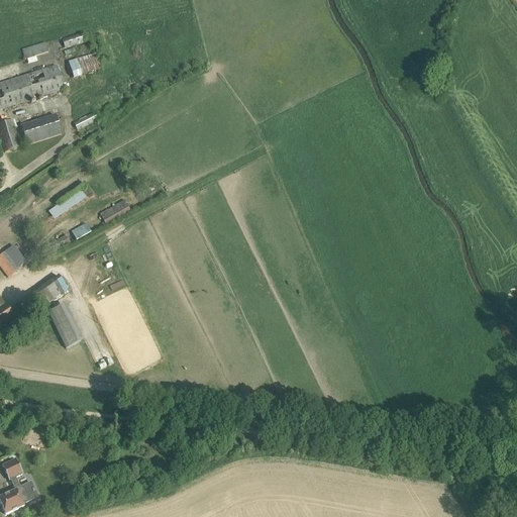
[(62,39),(65,48),(84,42),(81,33),(62,39)]
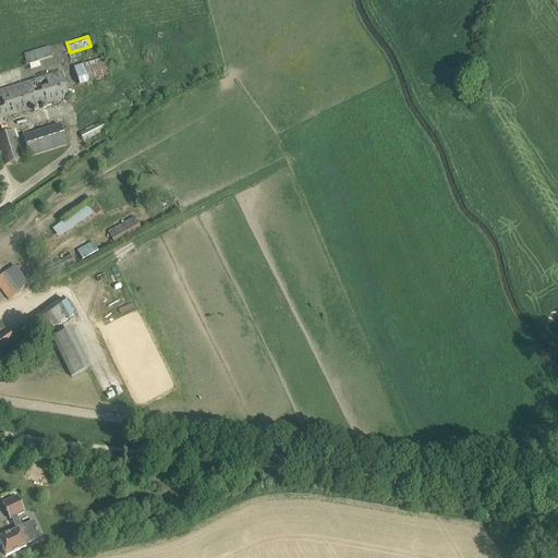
[(52,57),(48,46),(24,55),(27,65),(52,57)]
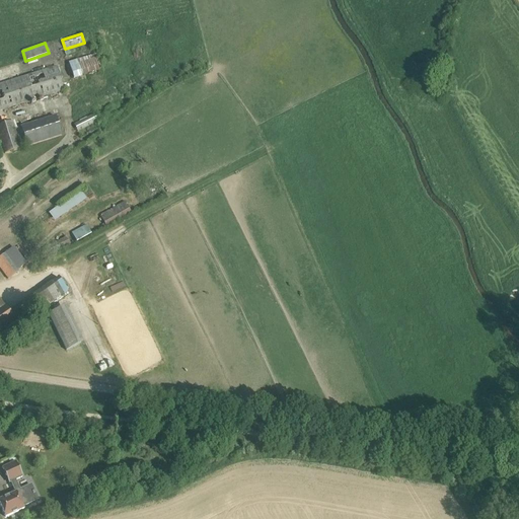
[(69,63),(76,79),(102,70),(96,53),(69,63)]
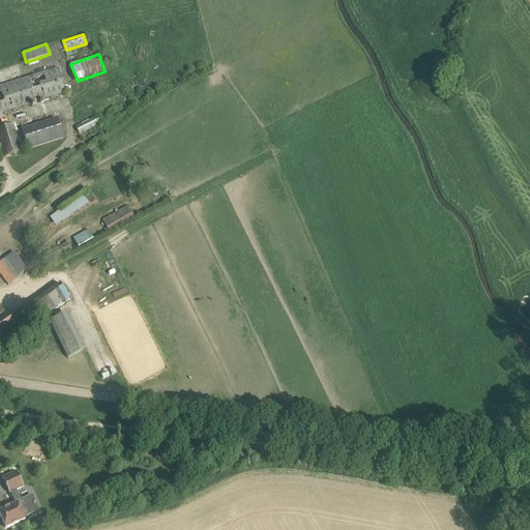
[(0,112),(65,92),(58,68),(0,86),(0,112)]
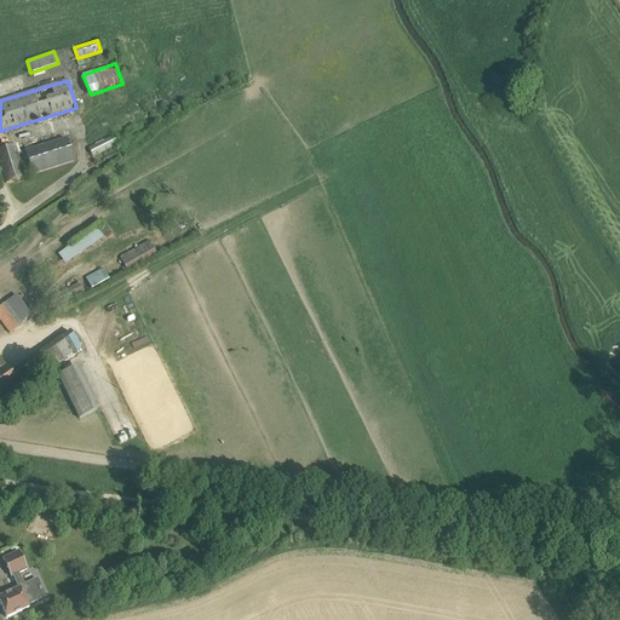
[(120,144),(115,135),(87,149),(92,158),(120,144)]
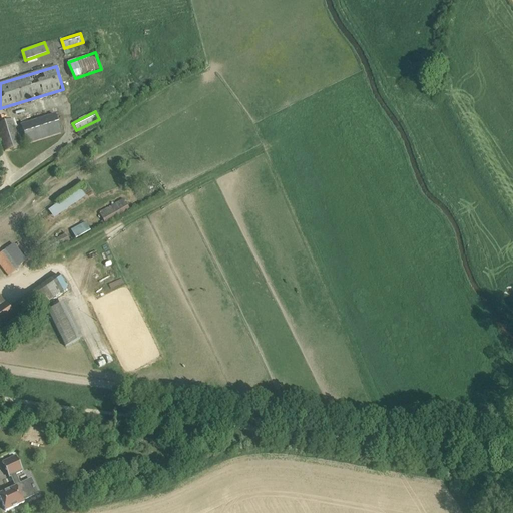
[(60,134),(54,114),(13,127),(11,120),(0,123),(0,136),(5,152),(18,148),(18,147),(60,134)]
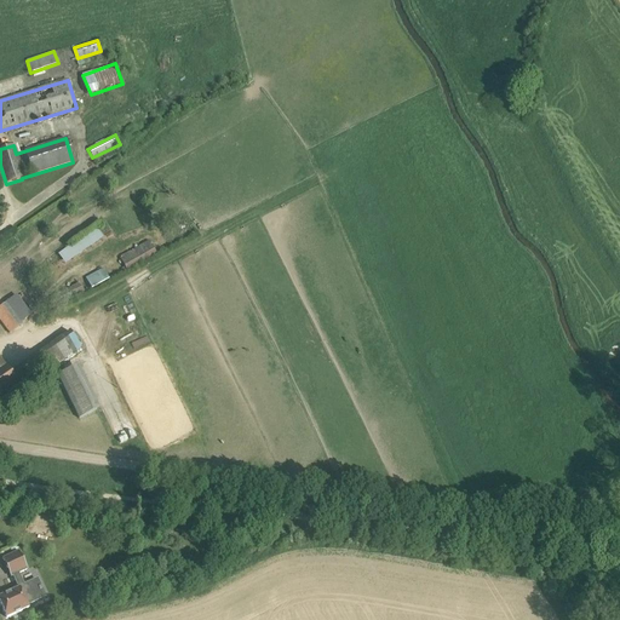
[(103,237),(96,228),(58,254),(65,264),(103,237)]
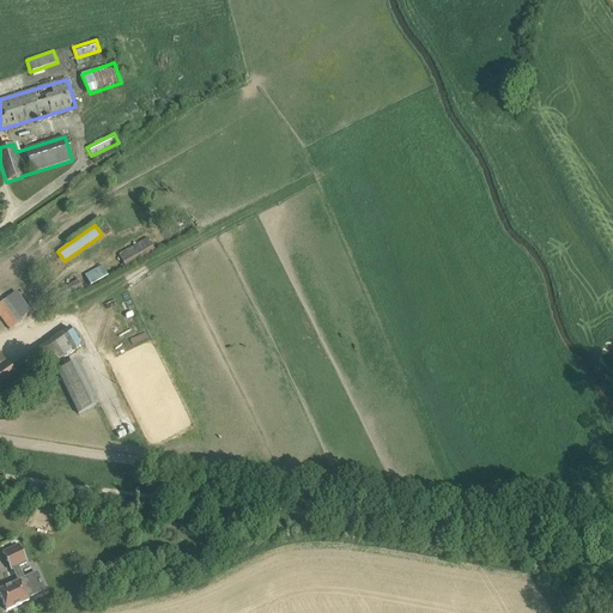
[(126,268),(155,252),(147,238),(119,255),(126,268)]
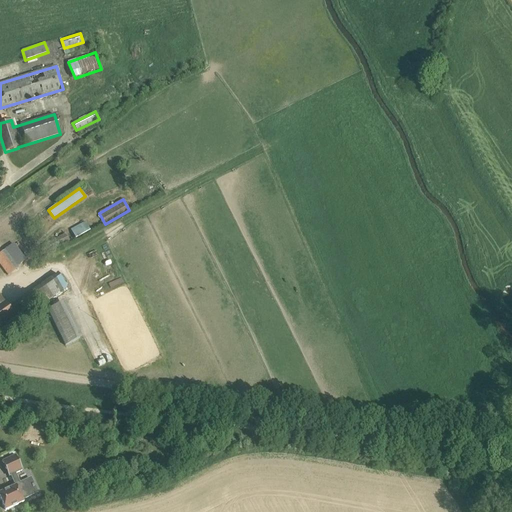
[(70,230),(75,239),(90,231),(85,222),(70,230)]
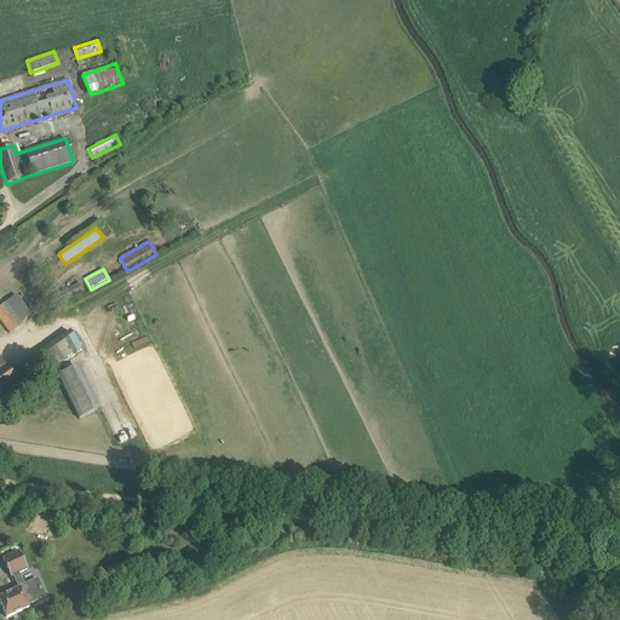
[(49,299),(56,311),(85,294),(79,282),(49,299)]
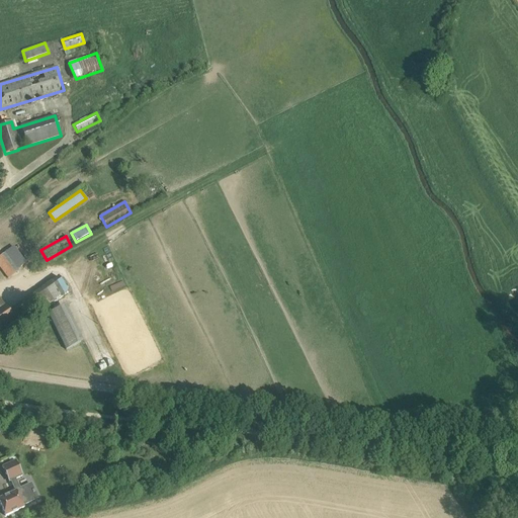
[(13,247),(0,256),(0,267),(8,278),(18,271),(17,270),(25,264),(13,247)]
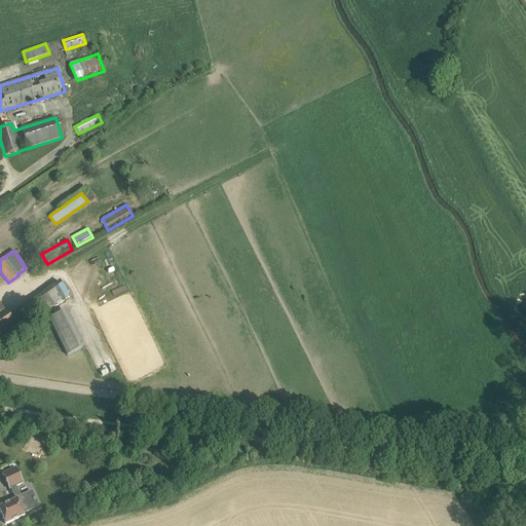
[(0,303),(0,337),(15,327),(17,330),(69,295),(59,280),(8,315),(0,303)]
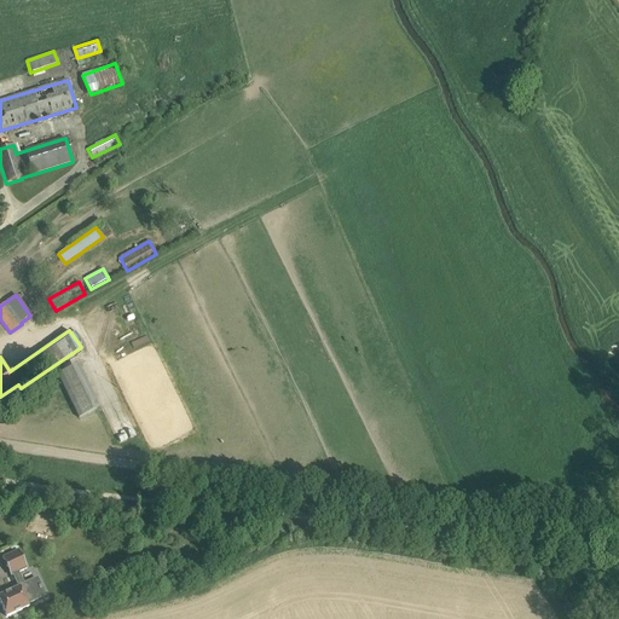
[(80,418),(97,410),(75,366),(58,375),(80,418)]
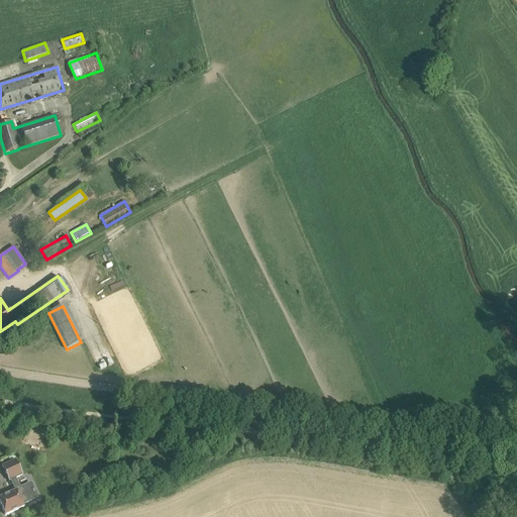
[(0,498),(0,503),(6,515),(25,507),(23,504),(26,503),(27,504),(38,499),(35,493),(34,490),(31,484),(21,489),(16,479),(23,476),(16,459),(3,466),(10,482),(12,481),(17,490),(0,498)]
